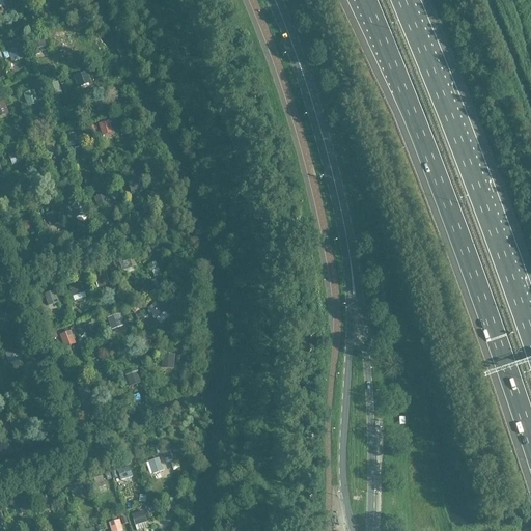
[(73,42),(70,32),(56,36),(60,46),(73,42)]
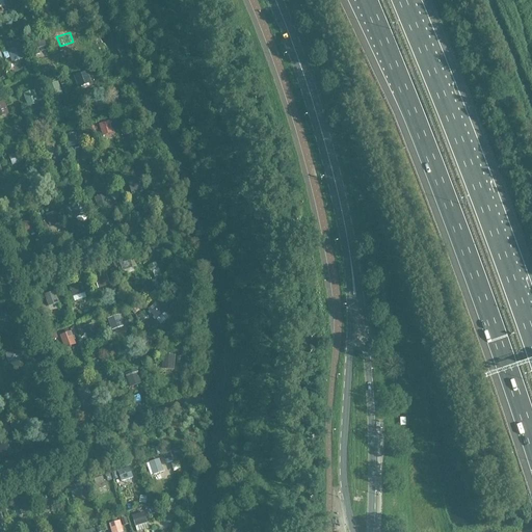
[(47,51),(43,40),(31,43),(34,54),(47,51)]
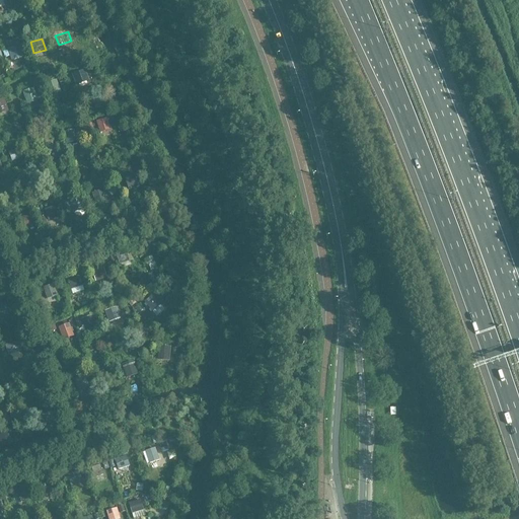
[(23,58),(19,46),(8,50),(12,61),(23,58)]
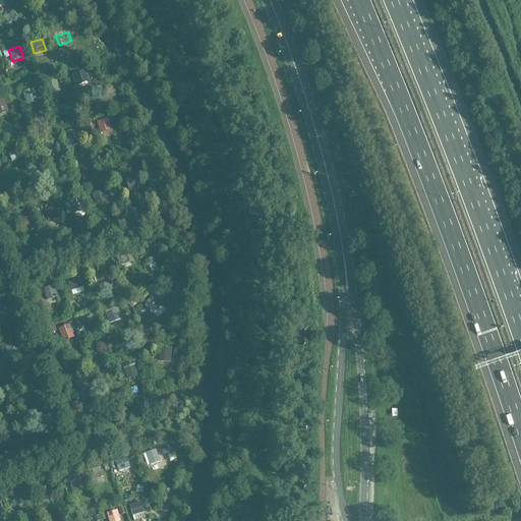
[(89,81),(84,71),(73,75),(77,85),(89,81)]
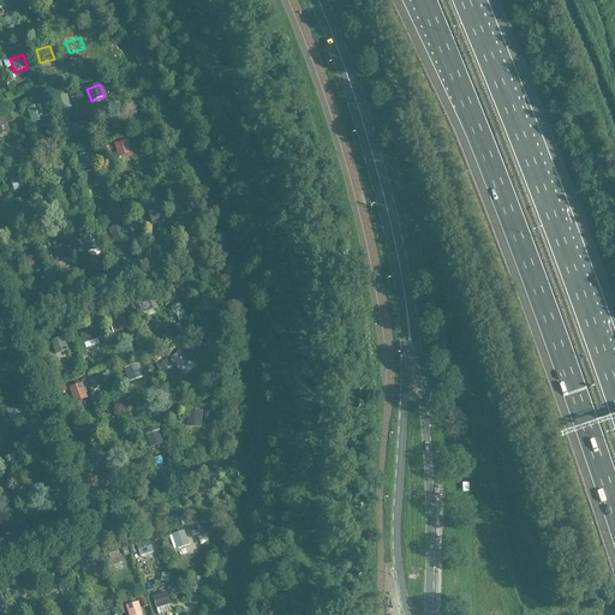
[(72,111),(67,95),(54,100),(59,115),(72,111)]
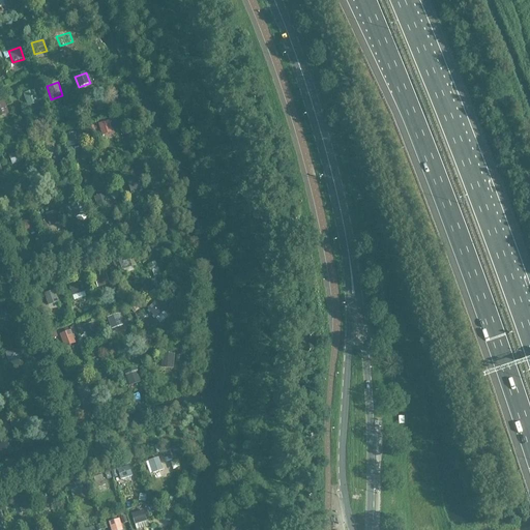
[(38,102),(34,91),(24,95),(28,106),(38,102)]
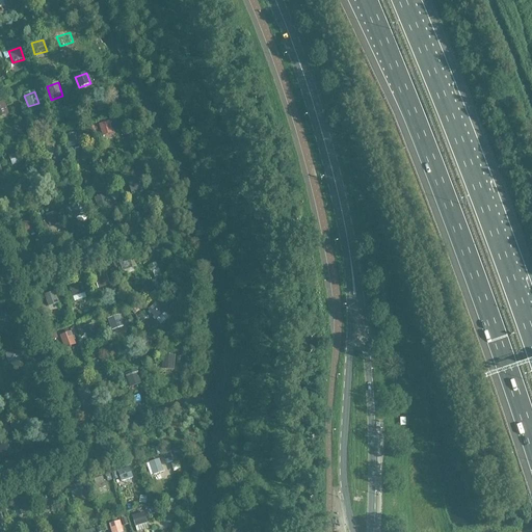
[(0,116),(8,114),(4,101),(0,102),(0,116)]
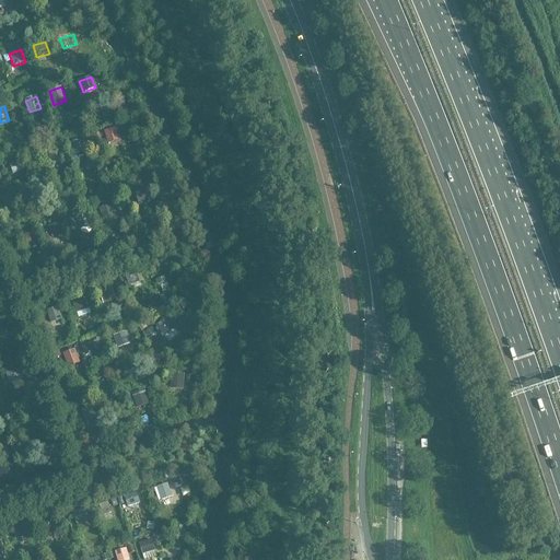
[(120,140),(116,127),(104,131),(108,143),(120,140)]
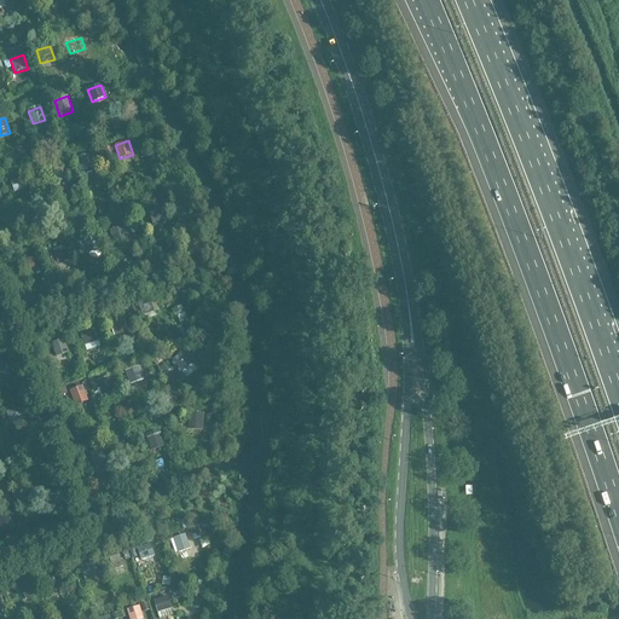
[(93,168),(88,155),(75,158),(80,173),(93,168)]
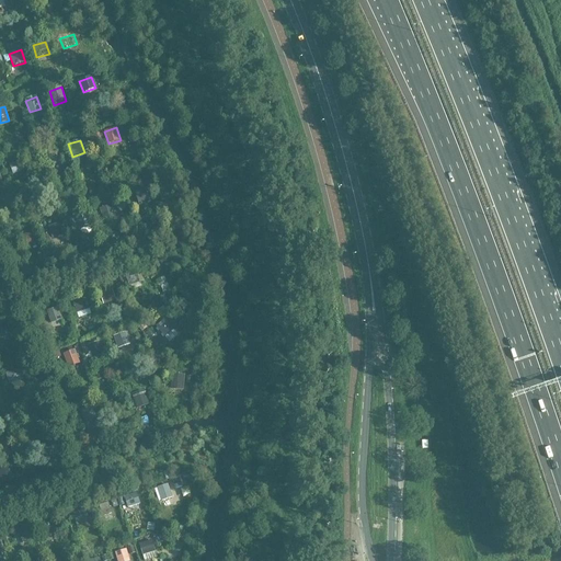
[(60,163),(55,148),(42,152),(47,168),(60,163)]
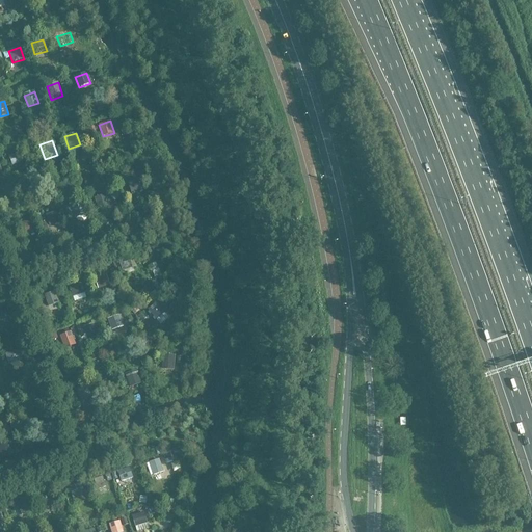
[(25,161),(22,152),(9,156),(12,165),(25,161)]
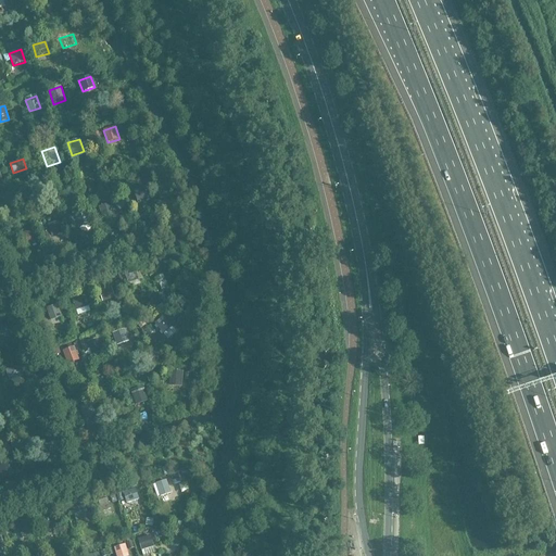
[(150,198),(146,186),(134,190),(137,202),(150,198)]
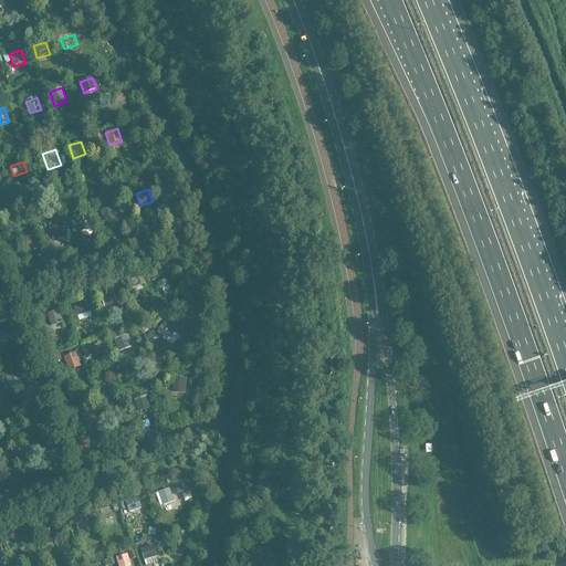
[(118,222),(113,207),(100,210),(105,227),(118,222)]
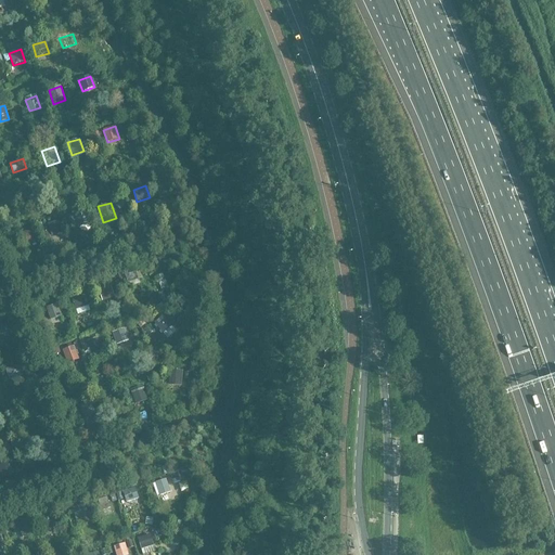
[(90,224),(86,211),(74,216),(78,229),(90,224)]
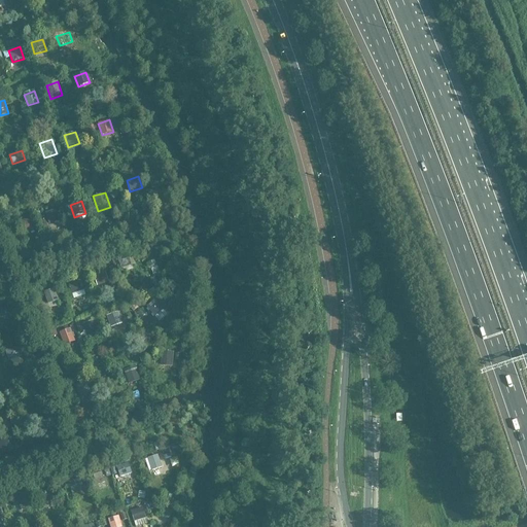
[(60,221),(56,210),(45,213),(49,224),(60,221)]
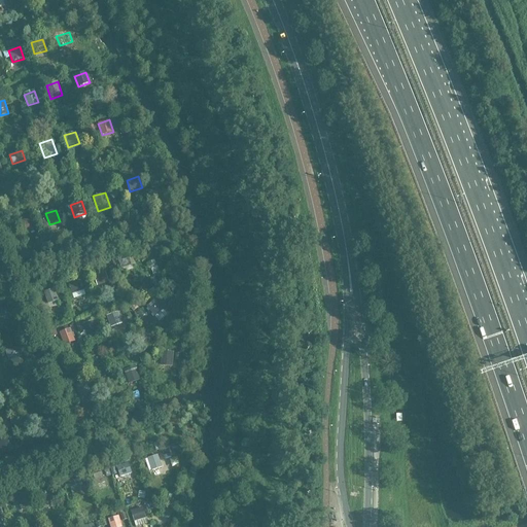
[(35,230),(31,218),(20,222),(23,234),(35,230)]
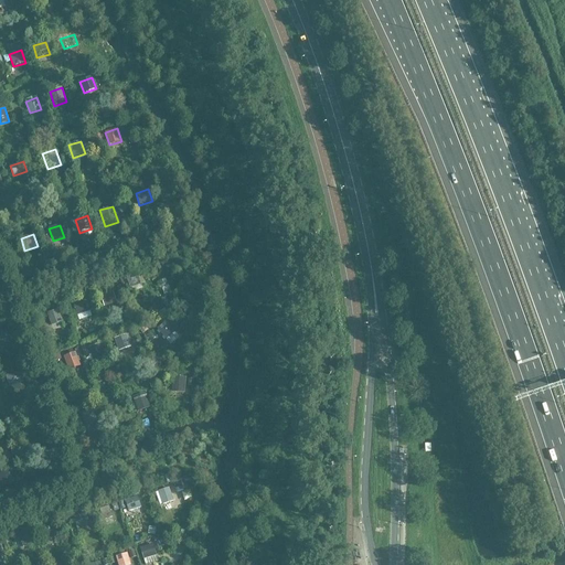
[(138,287),(134,273),(123,277),(125,284),(127,283),(129,290),(138,287)]
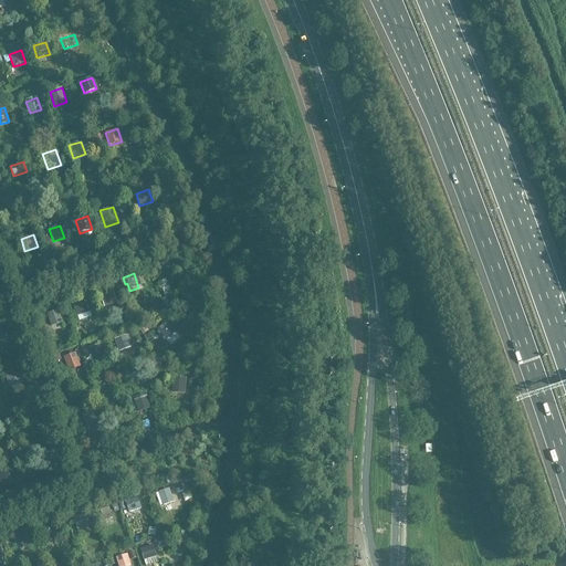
[(116,303),(113,292),(100,296),(104,307),(116,303)]
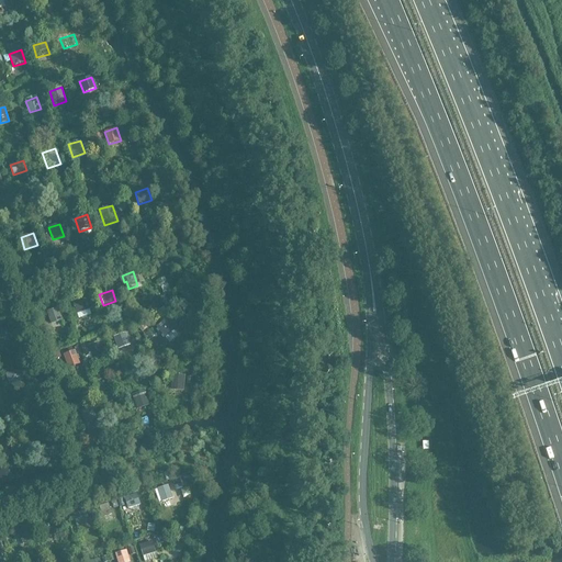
[(90,310),(86,299),(72,303),(77,315),(90,310)]
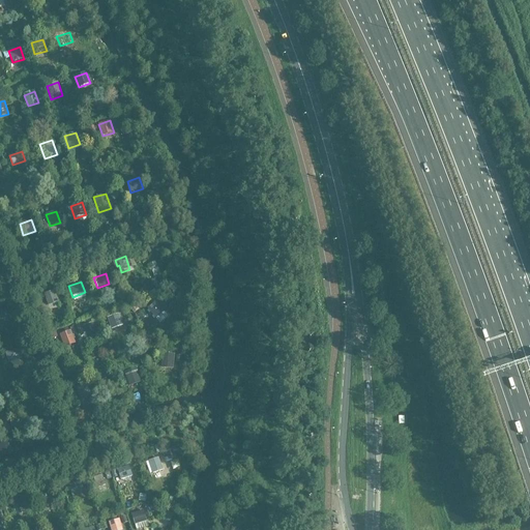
[(59,302),(55,290),(42,294),(47,306),(59,302)]
